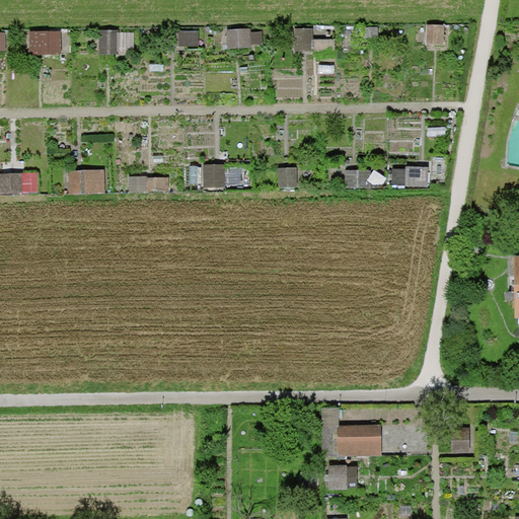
[(446,25),(426,24),(425,46),(445,47),(446,25)]
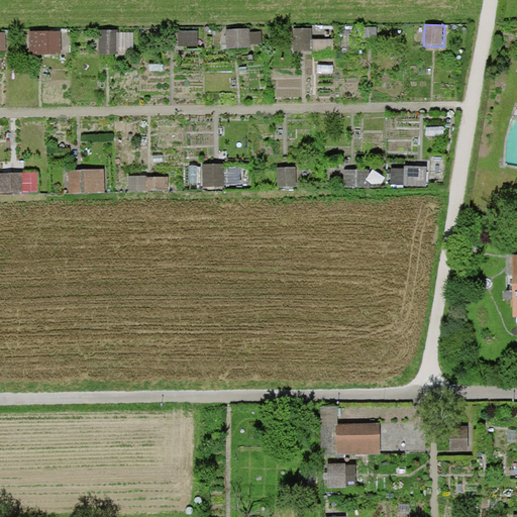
[(378,27),(360,27),(362,42),(379,41),(378,27)]
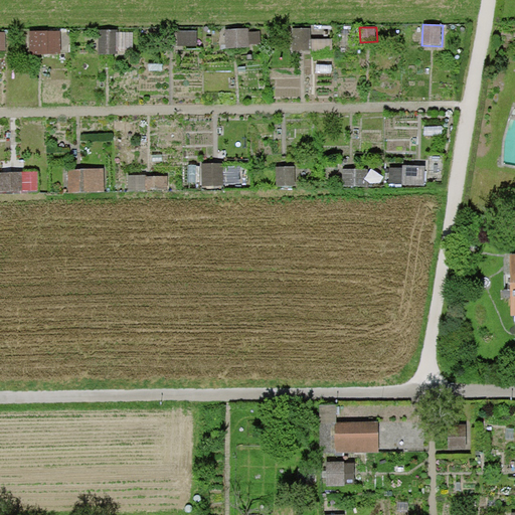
[(249,28),(224,30),(226,48),(250,47),(250,44),(262,44),(262,31),(249,32),(249,28)]
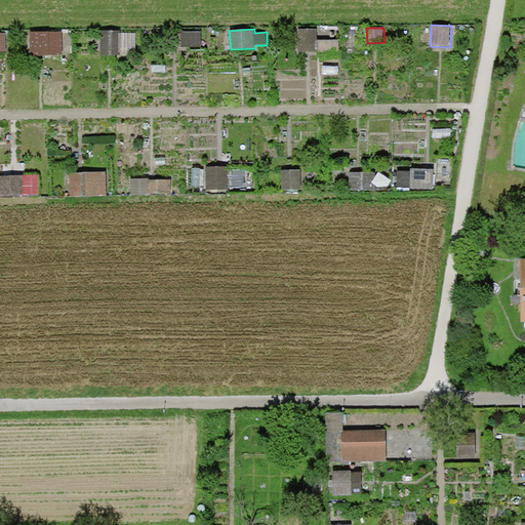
[(317,29),(298,29),(298,52),(317,52),(317,29)]
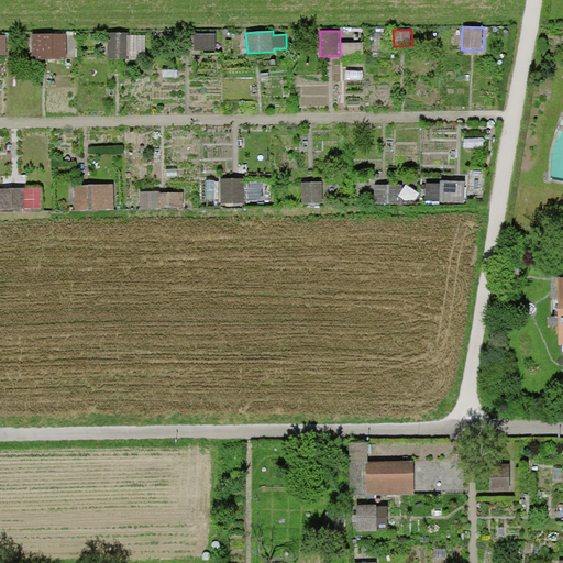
[(63,33),(37,34),(39,54),(63,53),(63,33)]
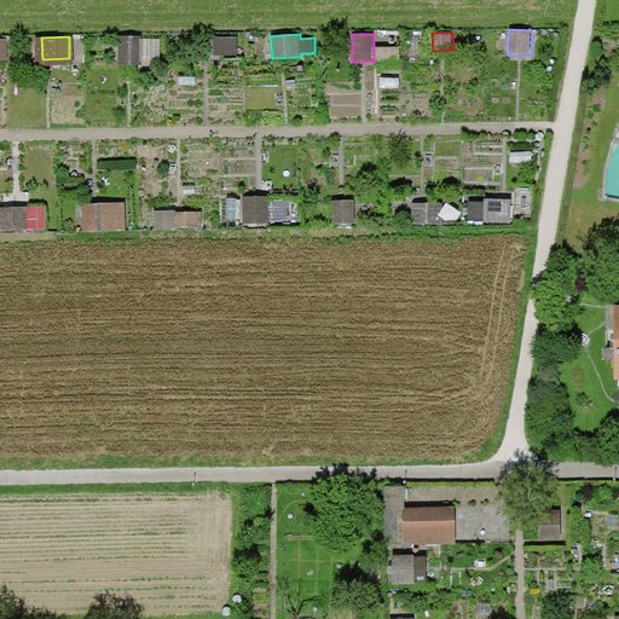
[(142,36),(119,36),(119,65),(143,65),(143,61),(160,62),(160,40),(142,39),(142,36)]
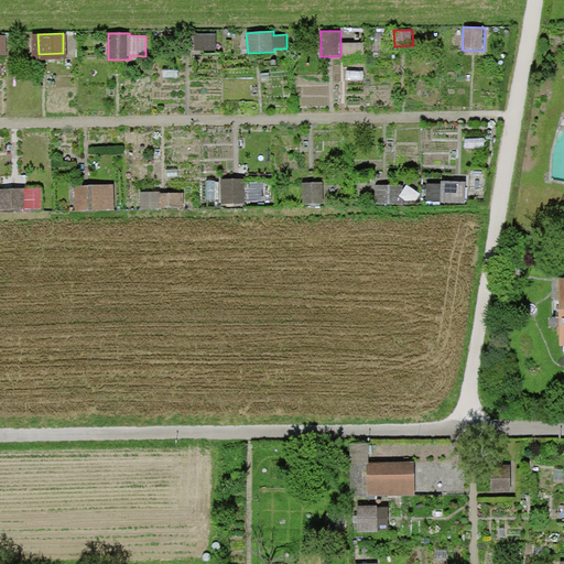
[(216,33),(180,33),(180,50),(216,50),(216,33)]
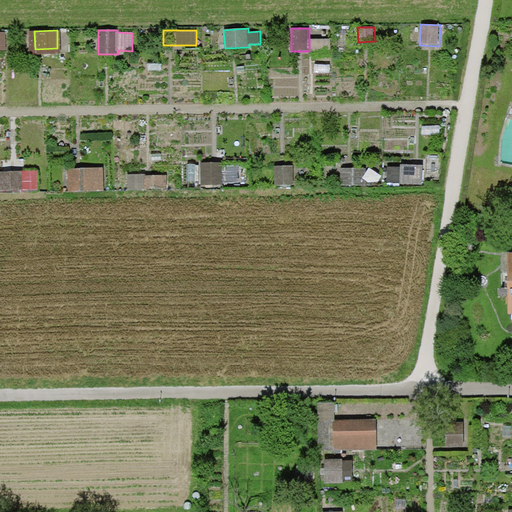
[(222,163),(200,163),(201,186),(223,185),(222,163)]
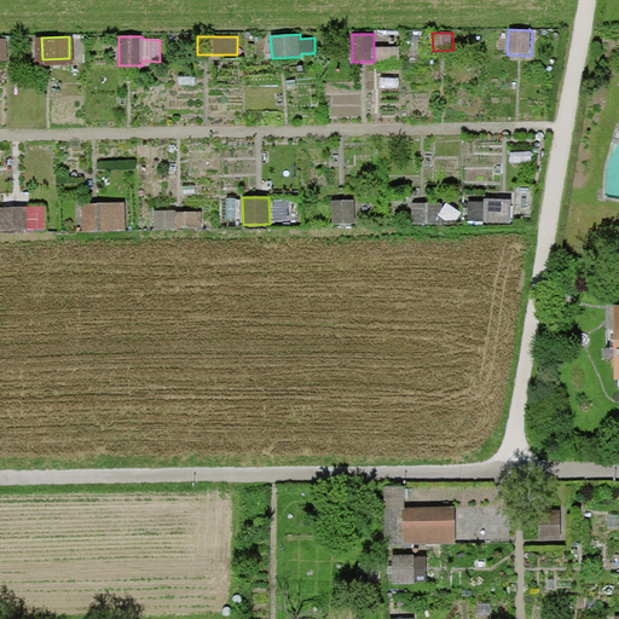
[(512,201),(486,200),(485,223),(512,224),(512,201)]
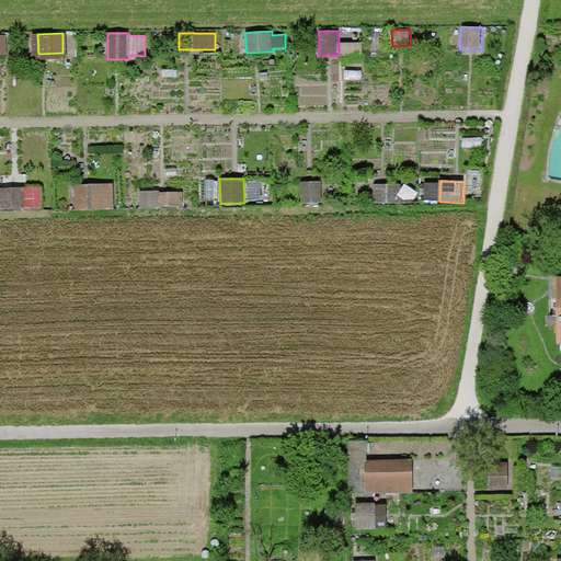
[(321,182),(301,183),(301,205),(322,204),(321,182)]
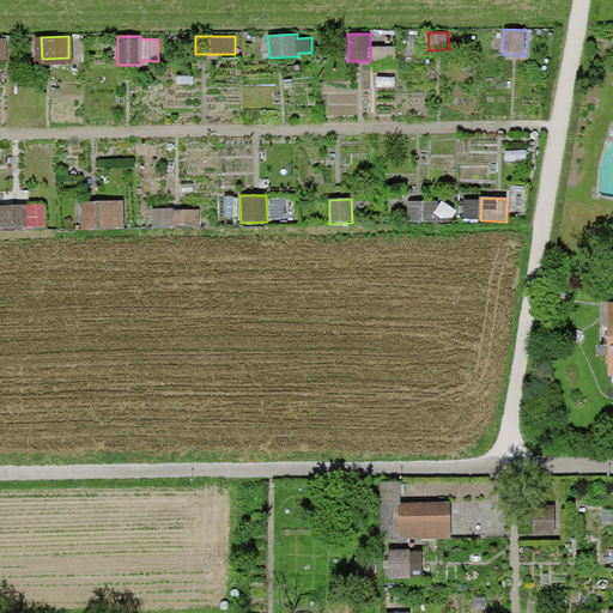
[(125,201),(82,202),(83,230),(126,229),(125,201)]
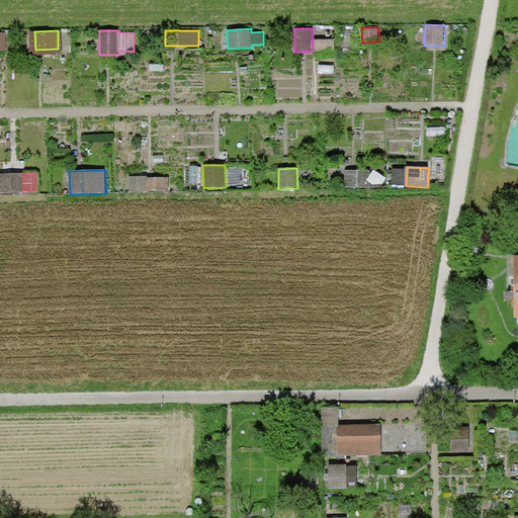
[(20,176),(8,177),(8,194),(36,193),(35,171),(20,171),(20,176)]
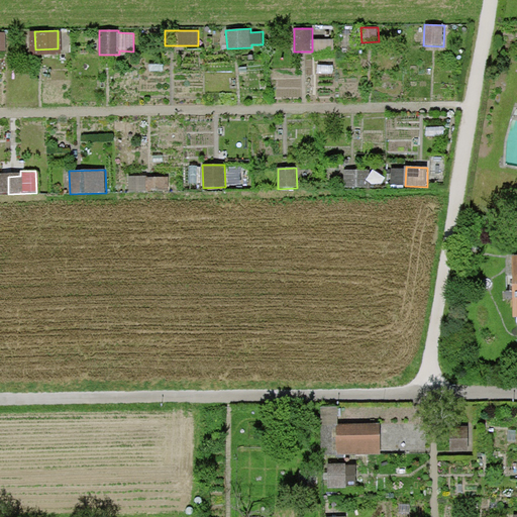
[(370,171),(344,171),(344,188),(370,188),(370,171)]
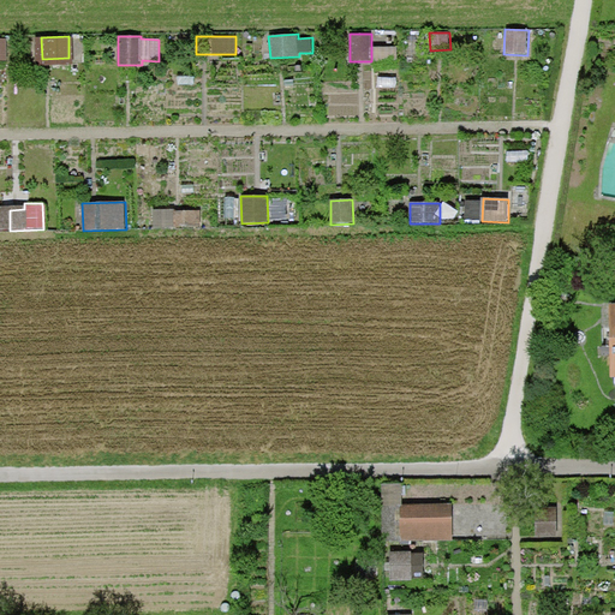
[(201,212),(174,213),(175,228),(201,227),(201,212)]
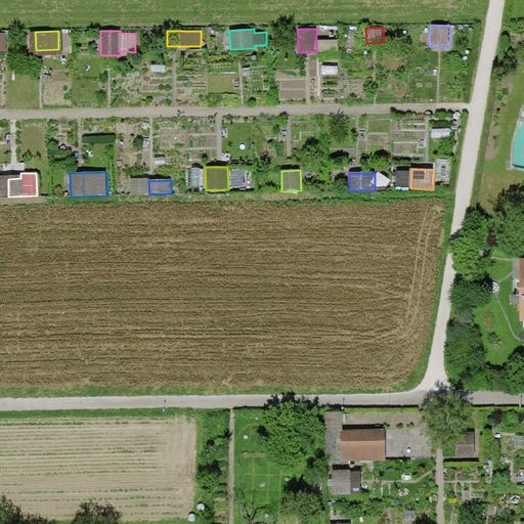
[(326,461),(386,461),(386,429),(343,429),(343,412),(325,411),(326,461)]
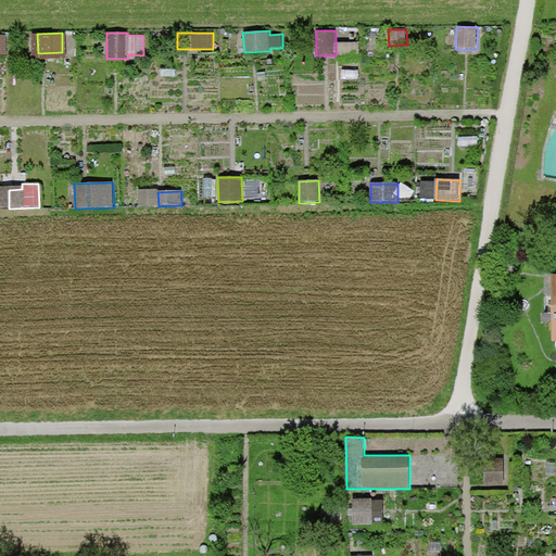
[(501,484),(501,458),(482,459),(482,485),(501,484)]
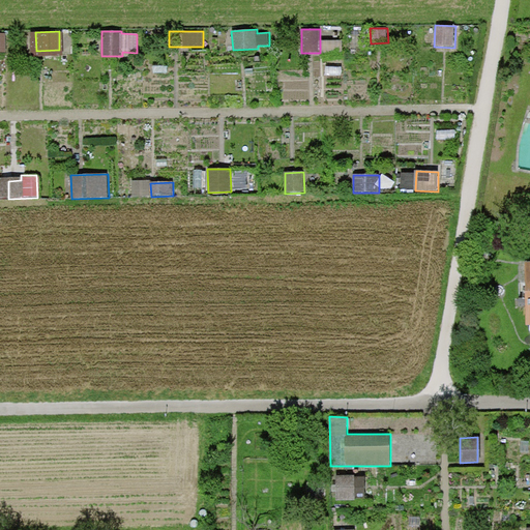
[(364,475),(336,476),(336,501),(364,500),(364,475)]
